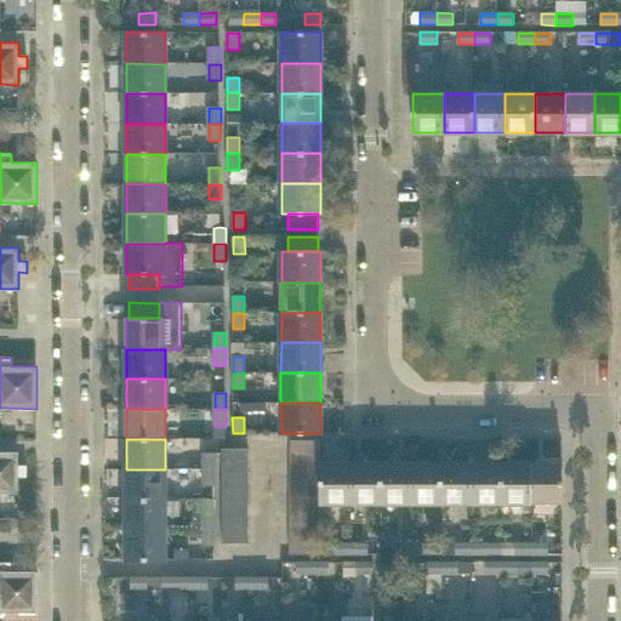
[(320,455),(320,440),(290,440),(290,455),(320,455)]
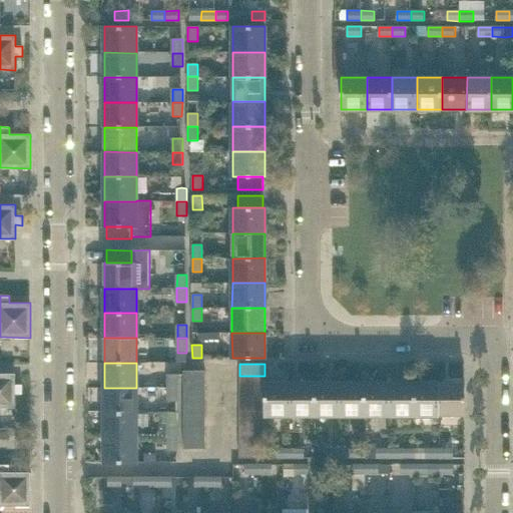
[(205,383),(205,371),(186,370),(186,371),(184,371),(184,383),(205,383)]
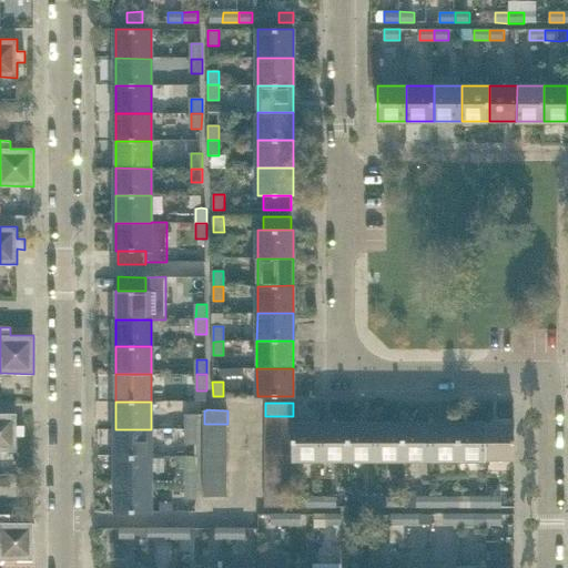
[(17,426),(17,414),(0,413),(0,452),(17,452),(17,436),(24,436),(24,426),(17,426)]
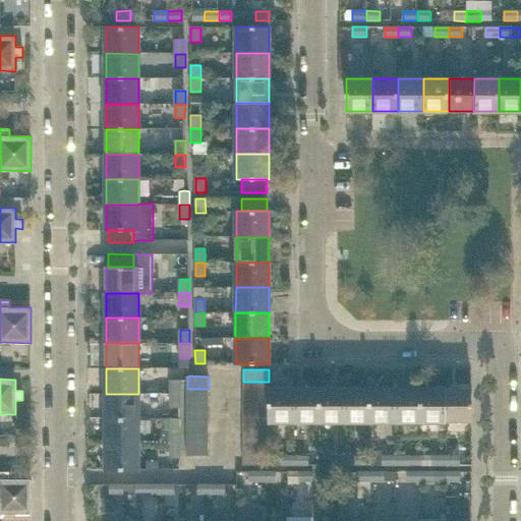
[(170,394),(179,393),(180,381),(170,381),(170,394)]
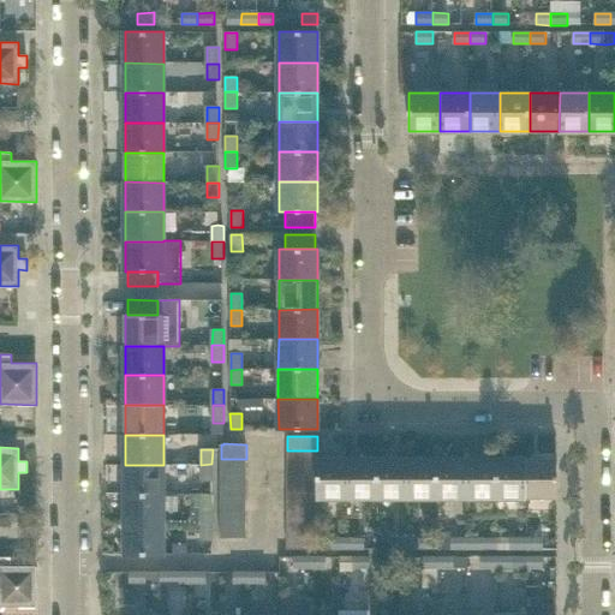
[(317,465),(317,459),(317,451),(287,451),(287,465),(317,465)]
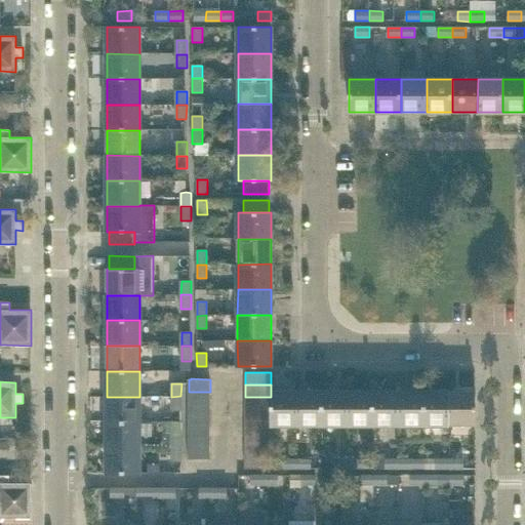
[(210,403),(210,392),(189,392),(189,403),(210,403)]
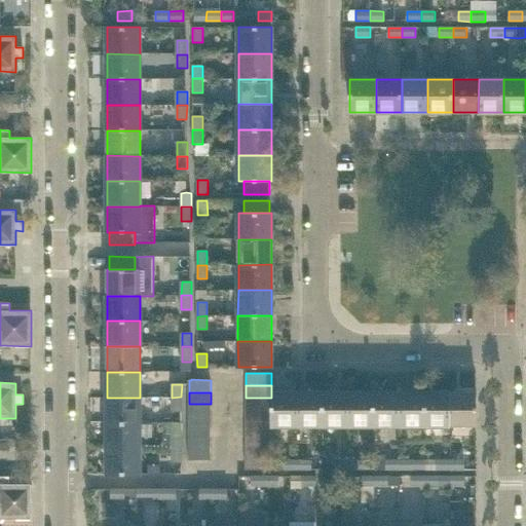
[(271,425),(298,425),(298,392),(271,392),(271,398),(271,410),(271,421),(271,425)]
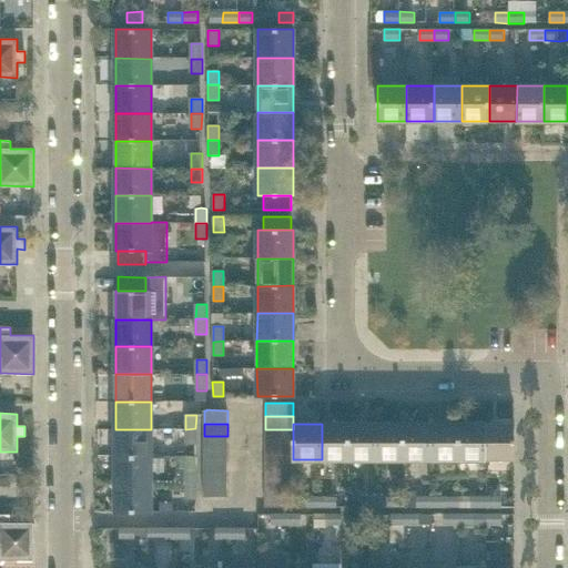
[(322,459),(350,459),(348,424),(322,424),(322,459)]
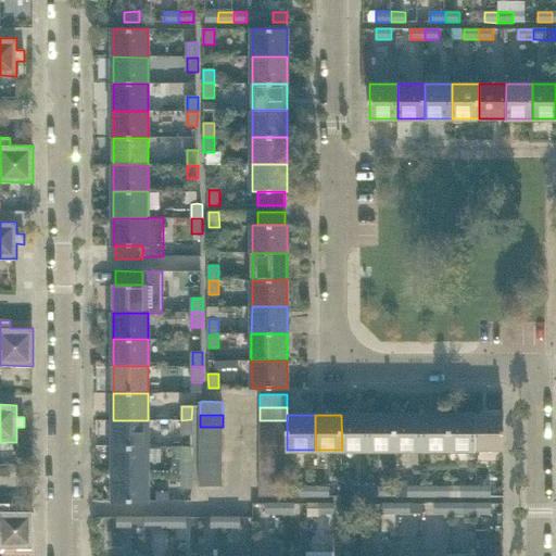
[(342,450),(368,450),(368,415),(341,415),(342,450)]
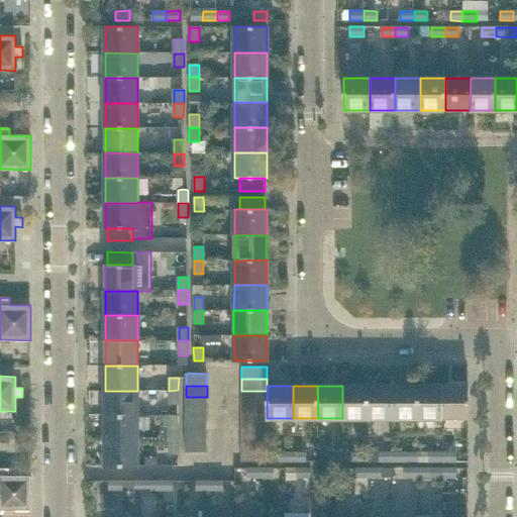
[(342,418),(368,418),(368,386),(342,386),(342,418)]
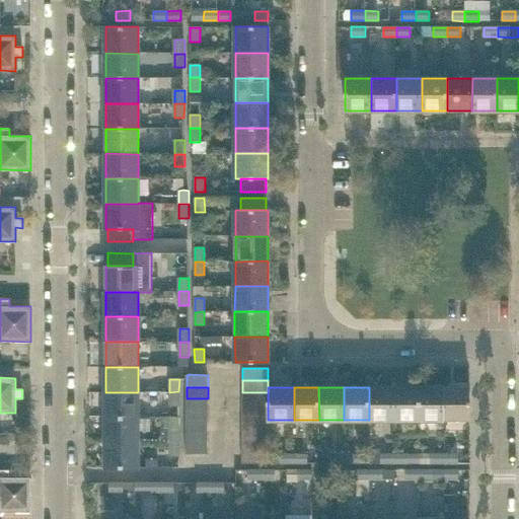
[(369,420),(394,420),(394,387),(369,387),(369,420)]
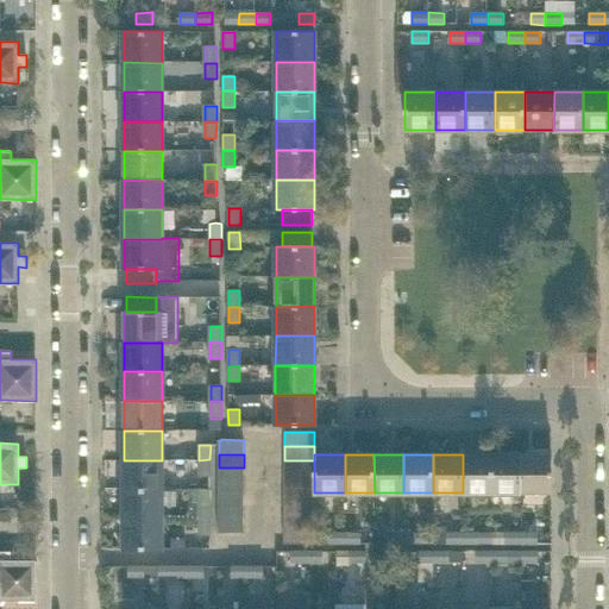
[(463,493),(493,493),(493,454),(463,454),(463,493)]
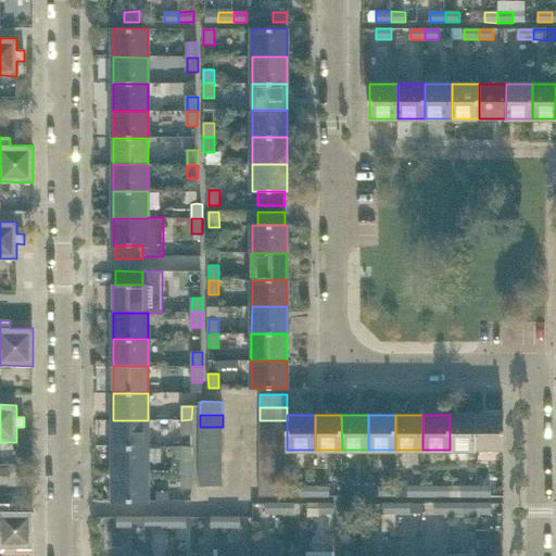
[(450,450),(477,450),(476,415),(450,415),(450,450)]
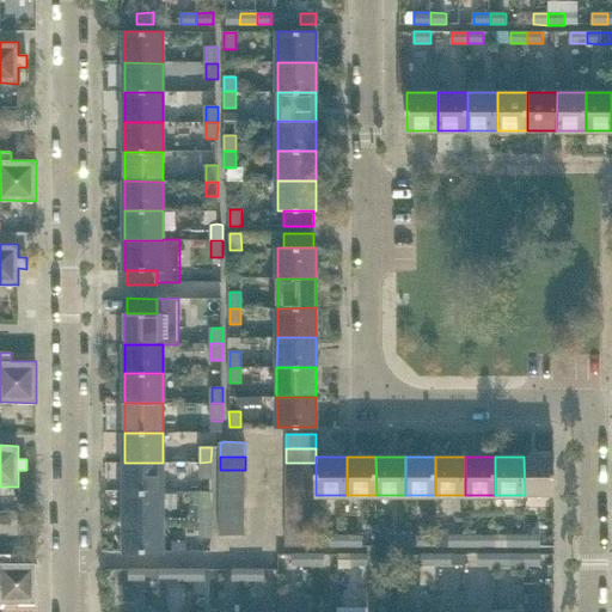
[(525,495),(555,495),(555,457),(524,457),(525,495)]
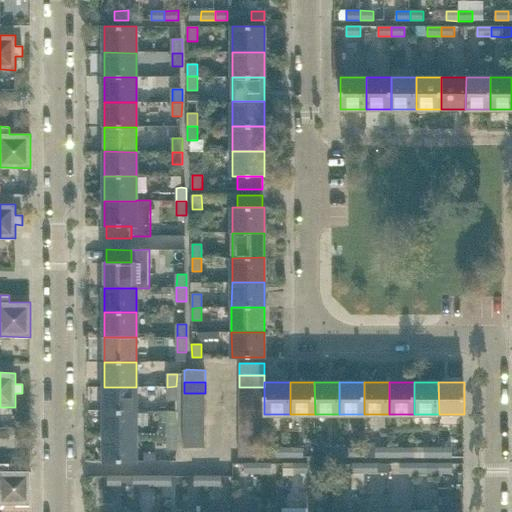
[(176,386),(167,387),(167,401),(176,401),(176,386)]
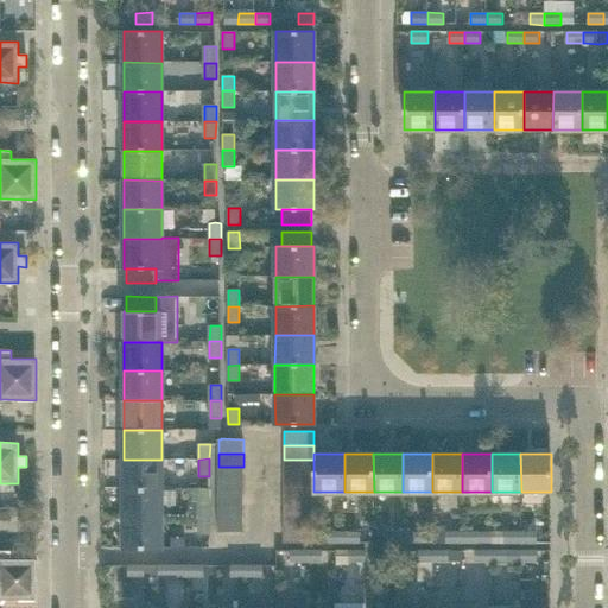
[(124,489),(162,488),(162,460),(124,460),(124,489)]
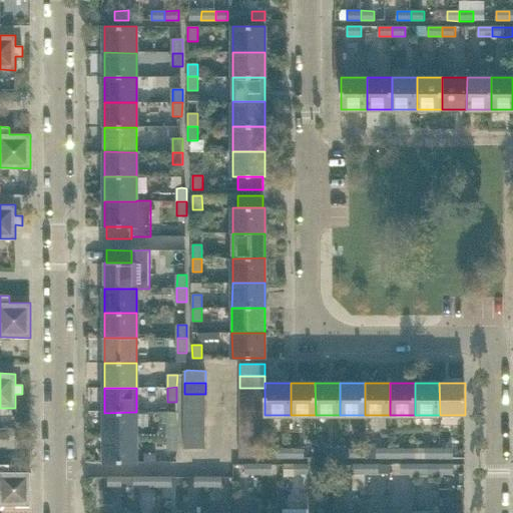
[(265,400),(265,388),(239,388),(239,399),(265,400)]
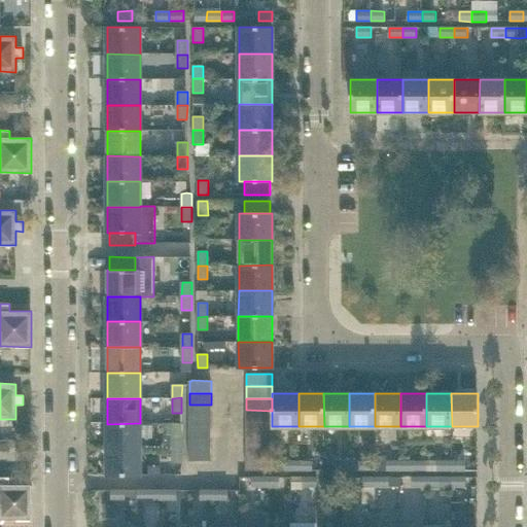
[(211,416),(211,405),(189,405),(188,416),(211,416)]
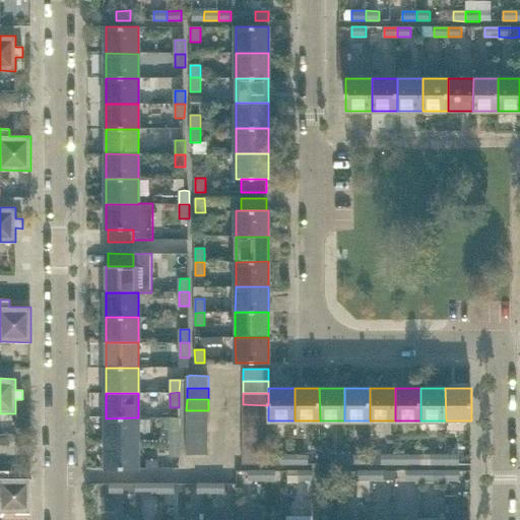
[(268,416),(268,405),(243,404),(243,416),(268,416)]
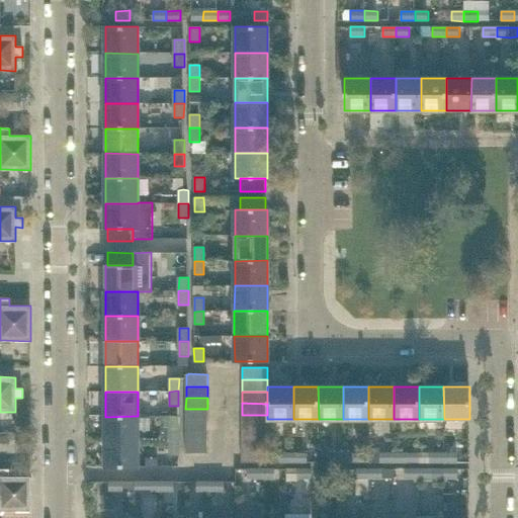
[(207,420),(207,409),(185,409),(185,420),(207,420)]
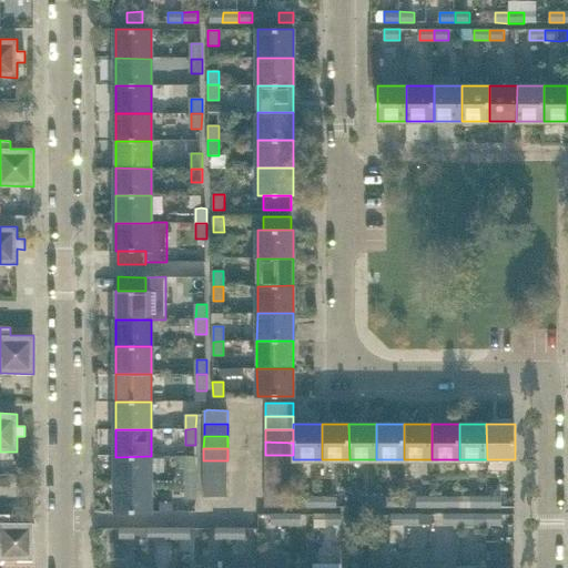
[(293,459),(293,455),(265,455),(265,468),(293,468),(293,459)]
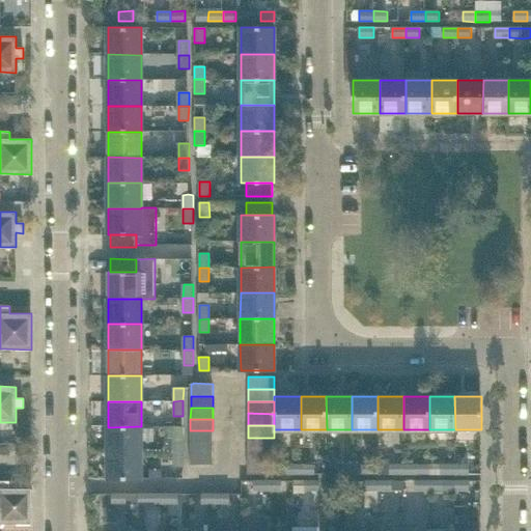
[(108,452),(141,452),(141,426),(108,427),(108,452)]
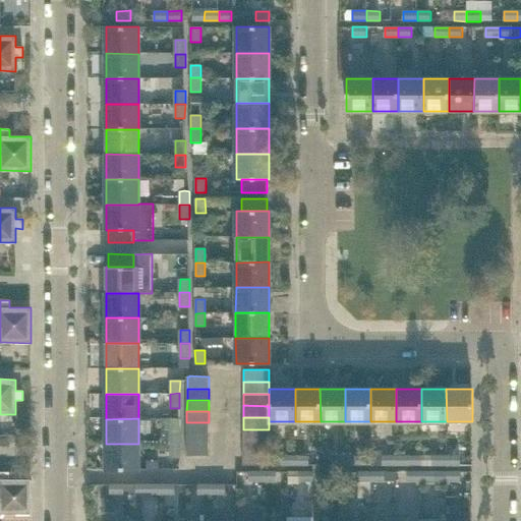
[(209,433),(209,422),(186,422),(186,433),(209,433)]
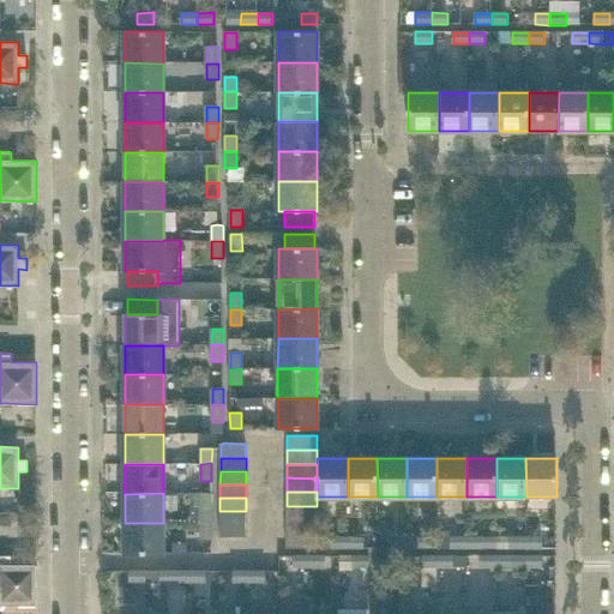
[(317,521),(317,506),(287,506),(287,521),(317,521)]
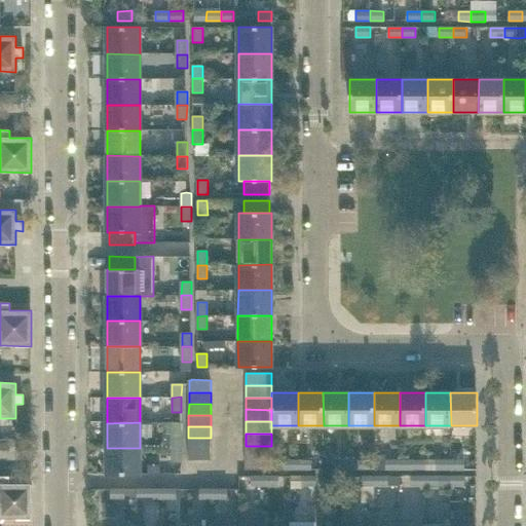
[(172,448),(182,448),(182,435),(172,435),(172,448)]
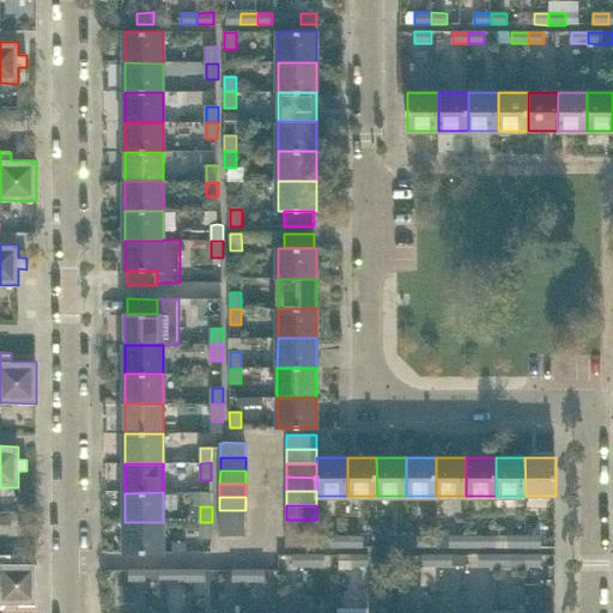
[(246,523),(246,510),(219,510),(219,523),(246,523)]
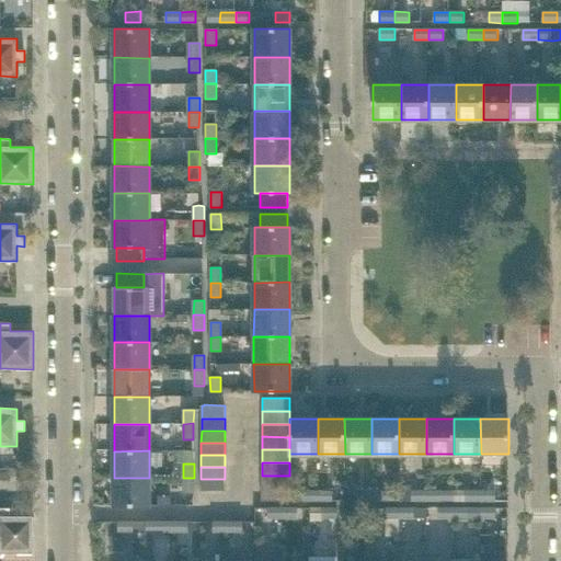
[(289,488),(289,476),(262,476),(262,488),(289,488)]
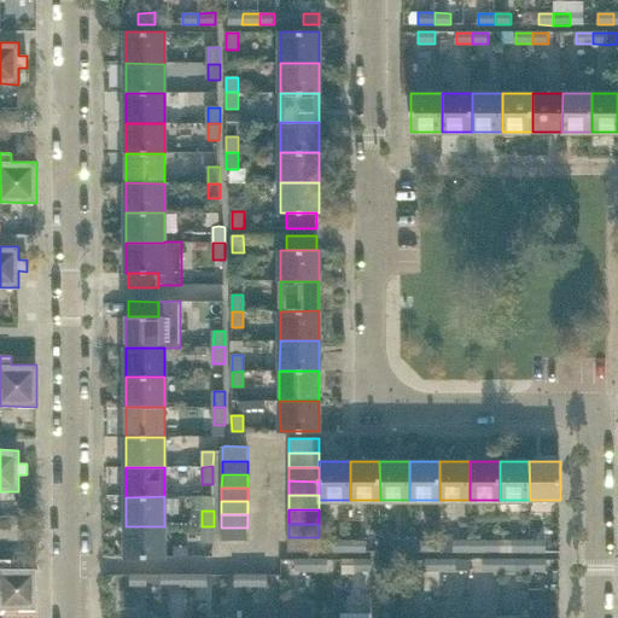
[(126,558),(164,558),(164,526),(126,526),(126,558)]
